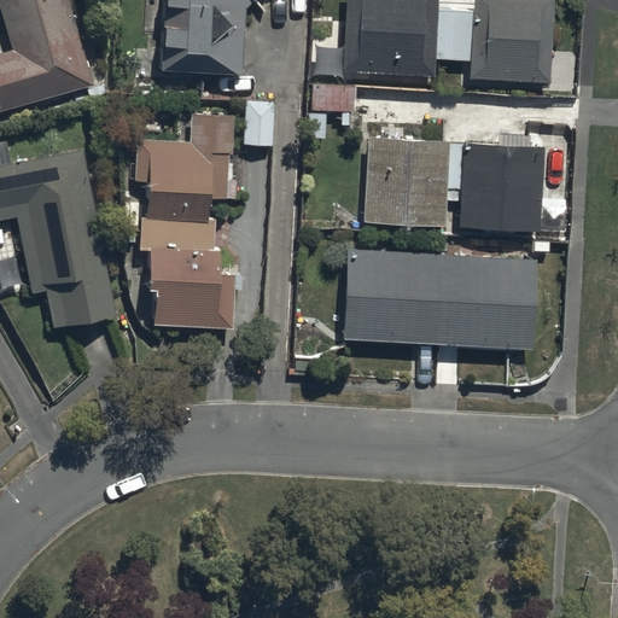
[(0,53),(0,112),(93,87),(68,0),(0,0),(0,3),(13,51),(0,53)]
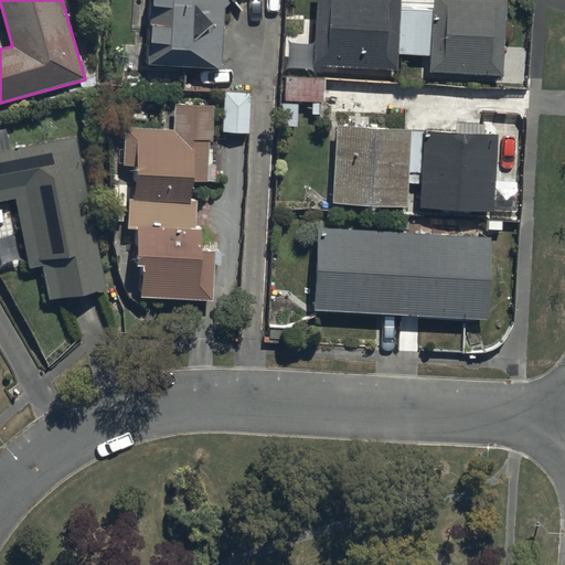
[(152,0),(148,67),(224,72),(228,12),(243,0),(152,0)]
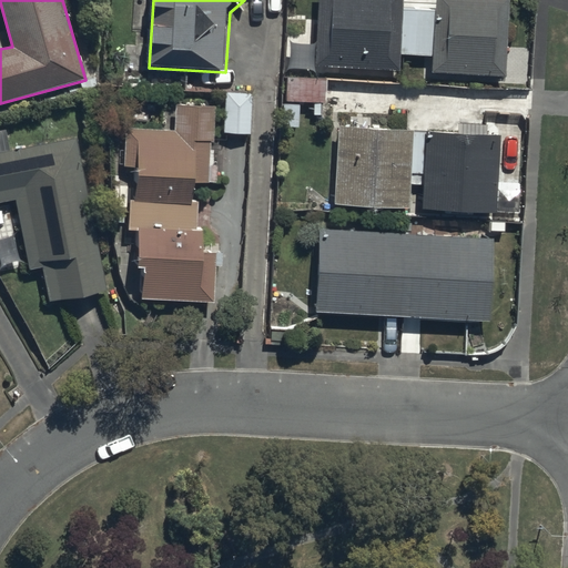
[(321,0),(317,67),(399,71),(401,57),(434,59),(433,73),(507,78),(511,0),(434,0),(434,8),(404,7),(404,0),(321,0)]
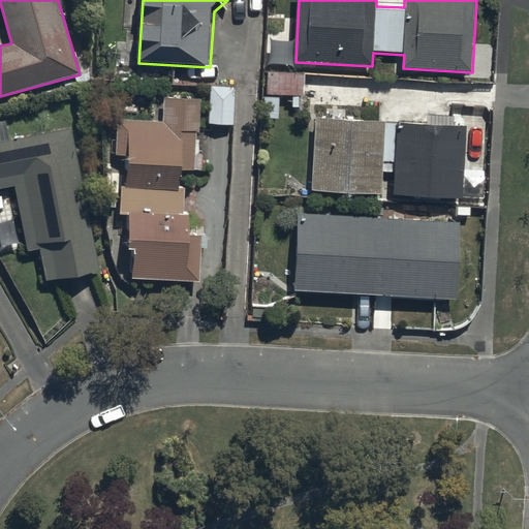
[(265,96),(304,98),(305,78),(266,75),(265,96)]
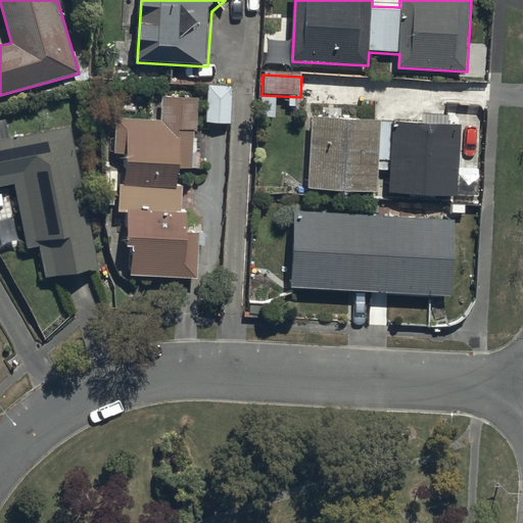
[(206,124),(229,126),(232,87),(208,85),(206,124)]
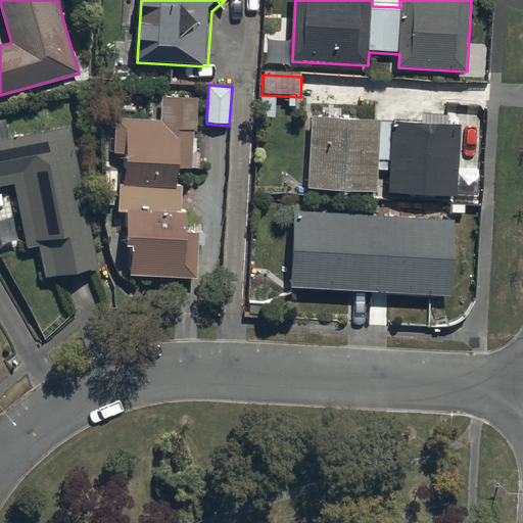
[(130,276),(197,280),(200,234),(184,233),(188,170),(196,171),(201,99),(163,97),(161,120),(117,116),(114,155),(126,156),(122,214),(129,214),(127,247),(135,248),(130,276)]
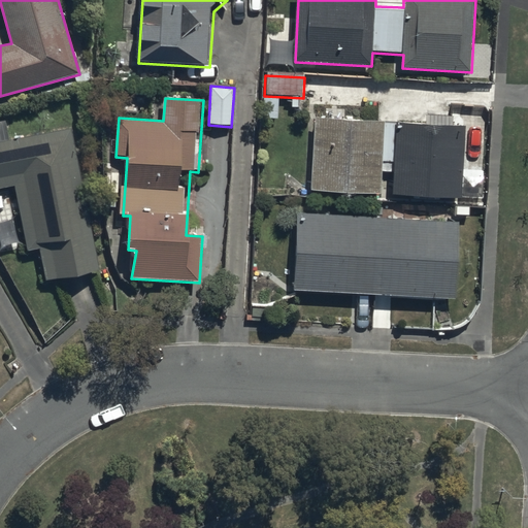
[(467,127),(316,116),(310,189),(381,194),(382,171),(394,172),(393,195),(461,200),(467,127)]
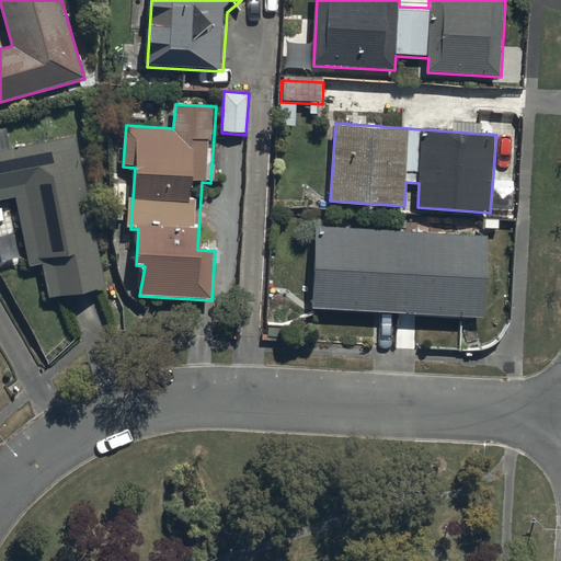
[(50,300),(105,290),(75,136),(0,150),(0,199),(15,196),(29,267),(44,265),(50,300)]
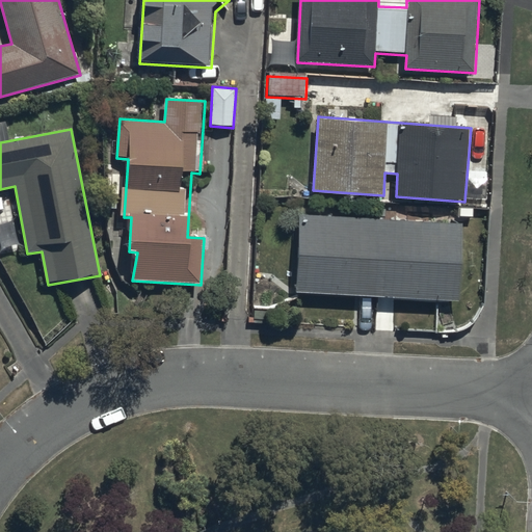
[(298,218),(294,292),(459,302),(463,229),(298,218)]
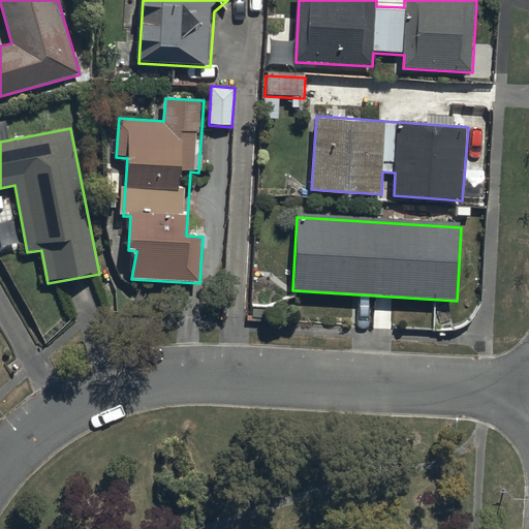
All buildings are outlined.
